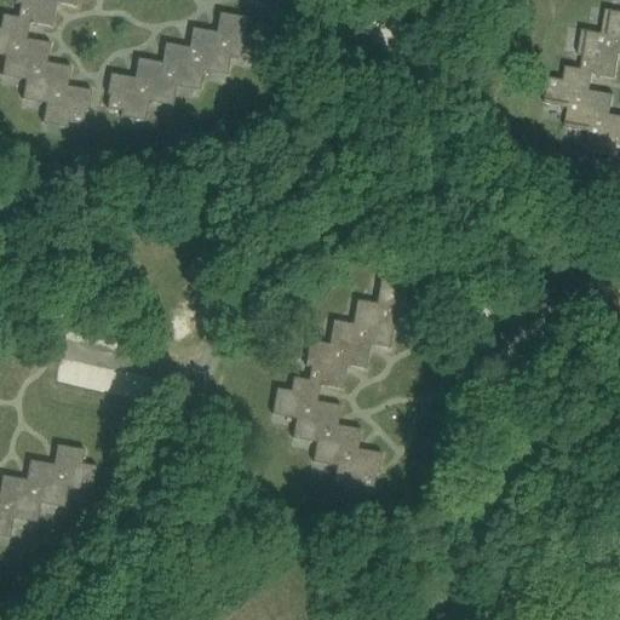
[(16,0),(16,4),(21,5),(18,18),(4,16),(1,29),(0,28),(0,56),(6,57),(3,76),(26,80),(23,101),(46,104),(44,124),(68,128),(69,122),(84,125),(86,112),(89,112),(92,91),(69,87),(72,68),(47,63),(51,44),(28,40),(30,24),(52,28),(57,4),(76,7),(76,0),(16,0)]
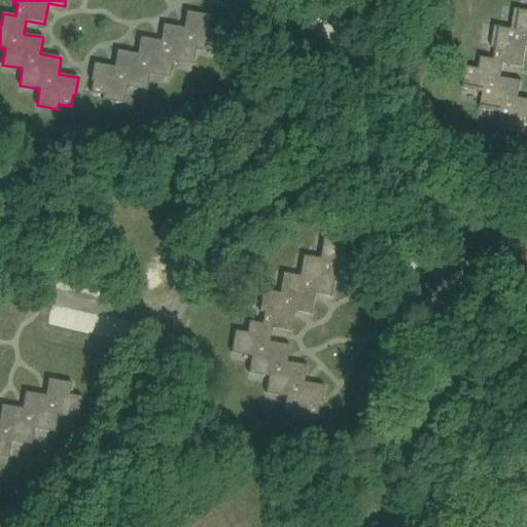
[(501,77),(504,64),(523,67),(526,47),(526,46),(526,10),(515,8),(512,29),(495,26),(491,47),(496,48),(494,59),(482,57),(480,68),(467,66),(463,89),(483,93),(481,109),(500,112),(497,129),(518,133),(515,149),(526,150),(526,98),(519,98),(522,80),(501,77)]
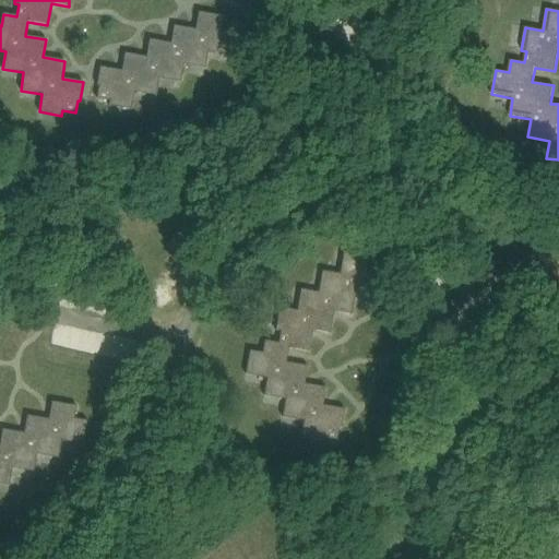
[(224,16),(199,12),(195,30),(174,26),(170,44),(150,39),(146,57),(125,54),(122,71),(100,67),(97,86),(98,86),(96,98),(110,100),(109,106),(131,109),(134,92),(156,96),(159,79),(181,82),(183,64),(205,69),(209,51),(229,55),(234,31),(222,28),(224,16)]
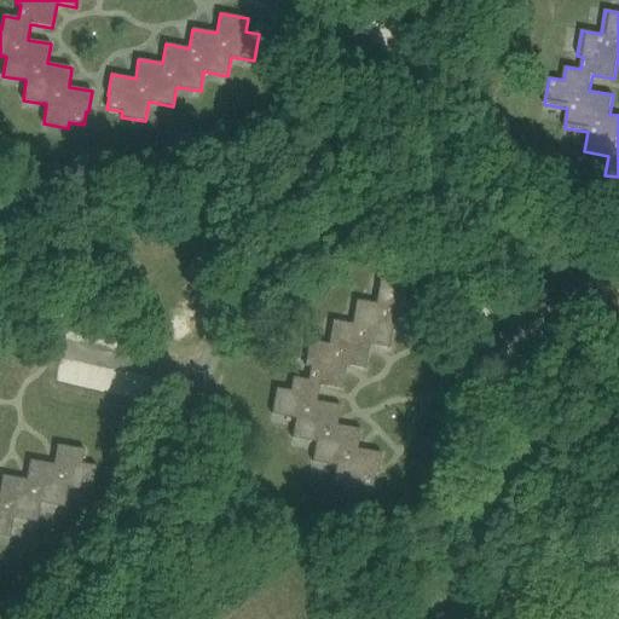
[(337,426),(341,406),(317,401),(319,386),(342,389),(347,366),(366,370),(370,346),(389,350),(394,325),(414,329),(418,301),(404,299),(408,284),(381,279),(376,304),(357,300),(353,324),(334,320),(329,343),(310,341),(306,366),(311,366),(308,380),(293,377),(290,391),(277,388),(272,415),(296,418),(293,439),(317,443),(313,462),(336,467),(333,486),(358,490),(359,485),(374,487),(376,474),(379,474),(382,453),(358,449),(362,429),(337,426)]
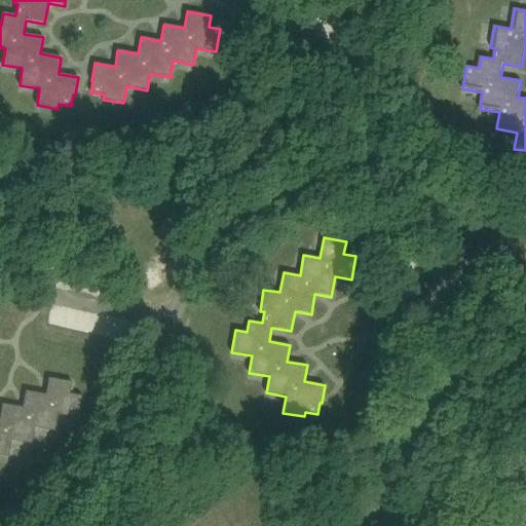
[(72,382),(48,378),(46,395),(26,391),(23,407),(2,404),(0,418),(0,455),(9,457),(12,441),(32,444),(35,427),(55,431),(58,415),(78,418),(82,397),(70,393),(72,382)]
